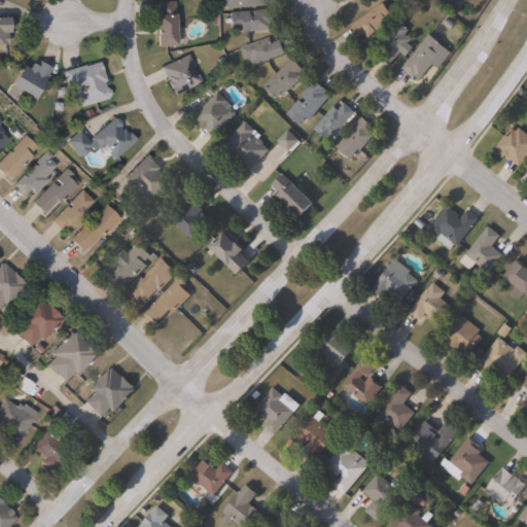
[(261,0),(262,6),(223,8),(222,0),(261,0)]
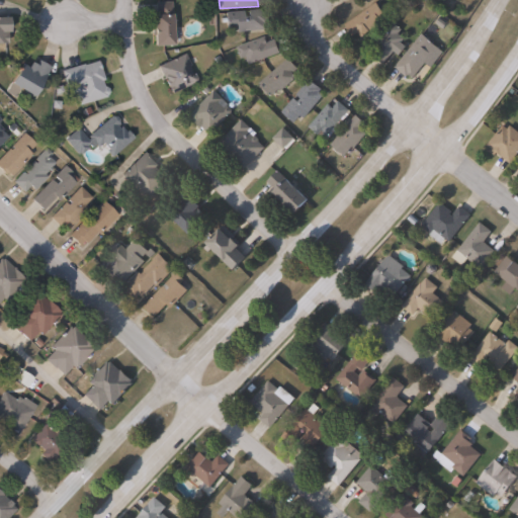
[(171,42),(152,42),(152,12),(156,12),(156,2),(171,2),(171,42)]
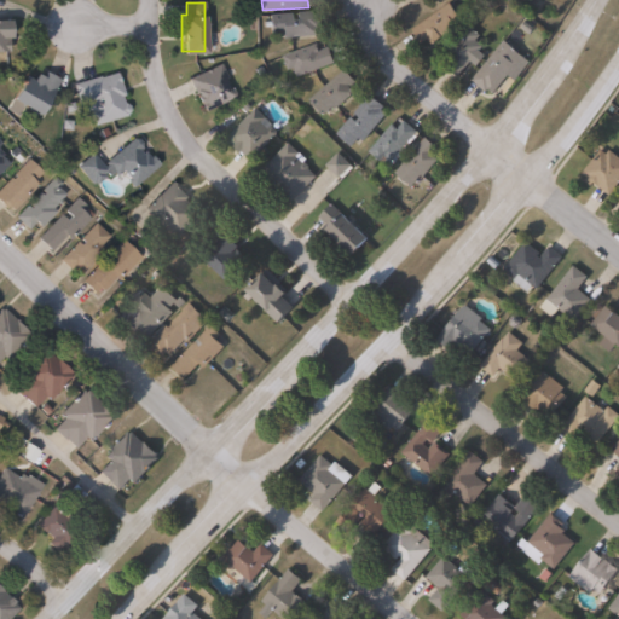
[(451,30),(443,36),(441,34),(431,42),(427,38),(421,42),(411,30),(449,3),(461,19),(449,28),(451,30)]
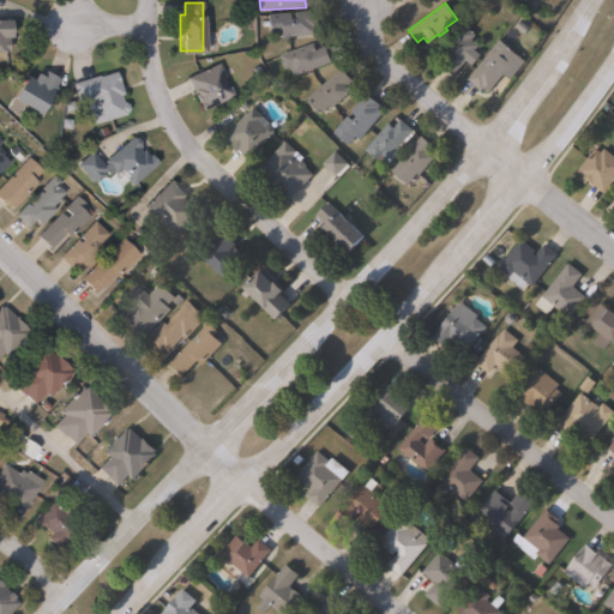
[(317,10),(318,35),(280,37),(278,31),(268,32),(266,13),(288,12),(288,18),(293,18),(293,11),(317,10)]
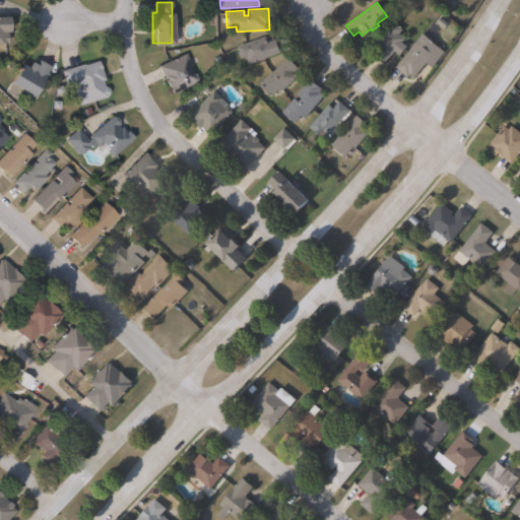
[(0,44),(8,45),(8,18),(0,17),(0,44)]
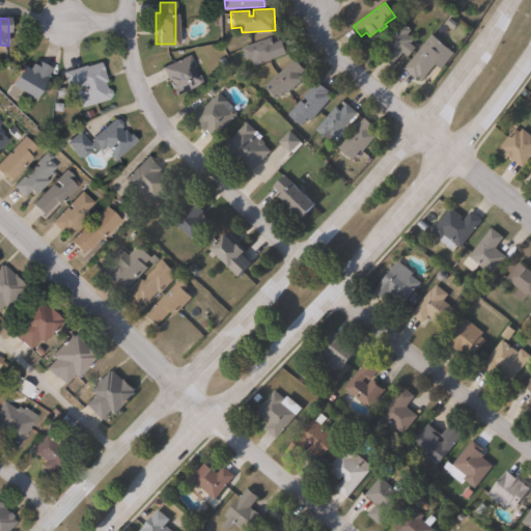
[(414,38),(392,65),(381,57),(387,50),(382,46),(400,21),(411,29),(408,33),(414,38)]
